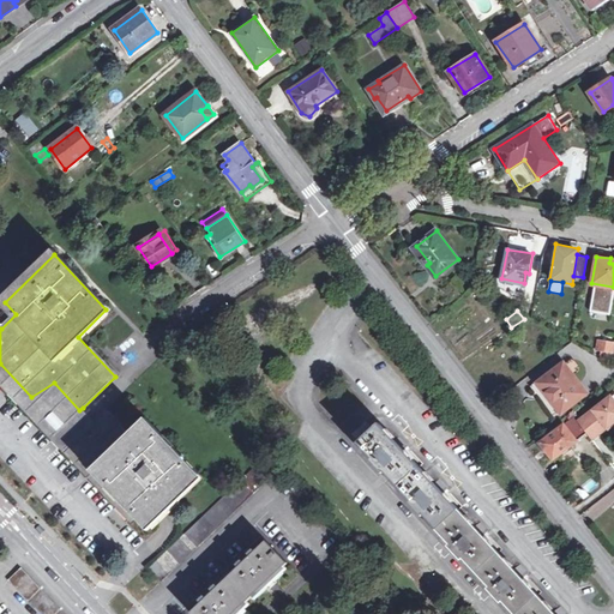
[(560,319),(552,315),(549,320),(558,325),(560,319)]
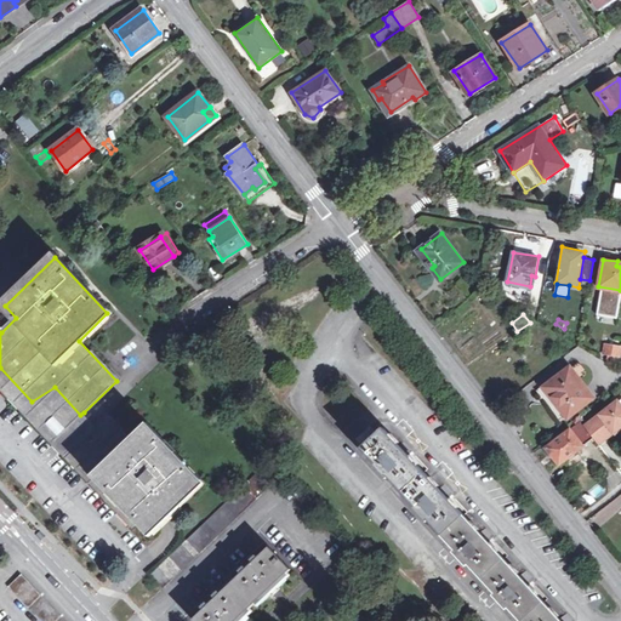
[(84,412),(80,415),(55,387),(32,402),(0,368),(0,332),(1,332),(0,330),(0,389),(57,450),(77,431),(90,420),(84,412)]
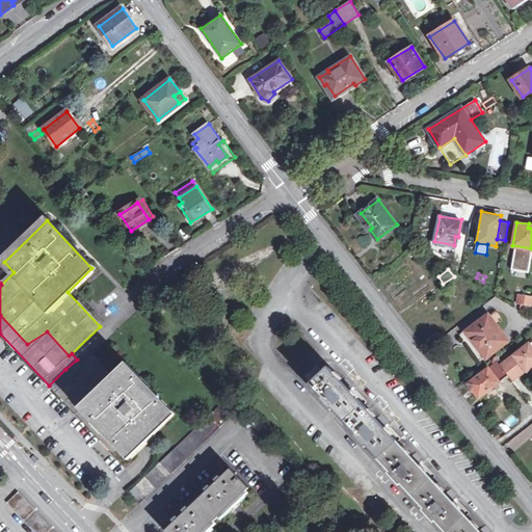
[(531,299),(531,297),(517,295),(516,302),(521,303),(520,308),(530,310),(531,299)]
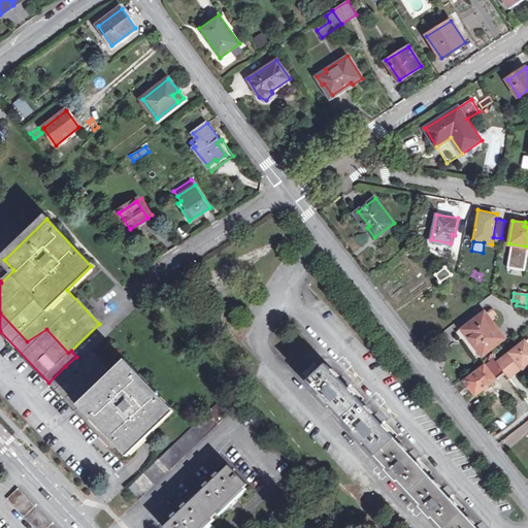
[(485,314),(464,329),(484,353),(503,337),(485,314)]
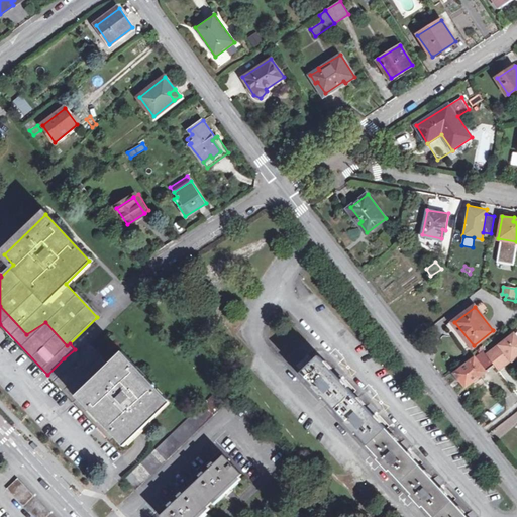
[(516,335),(514,332),(486,353),(494,363),(498,369),(516,352),(516,335)]
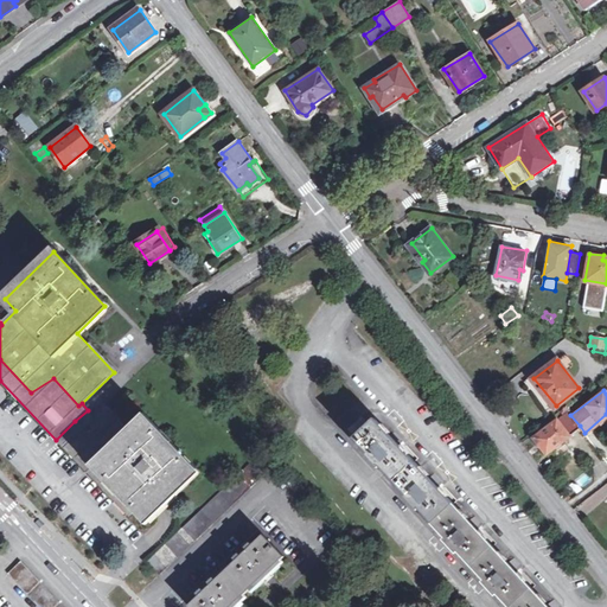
[(93,415),(70,438),(139,511),(147,519),(197,472),(145,417),(131,430),(104,404),(93,415)]
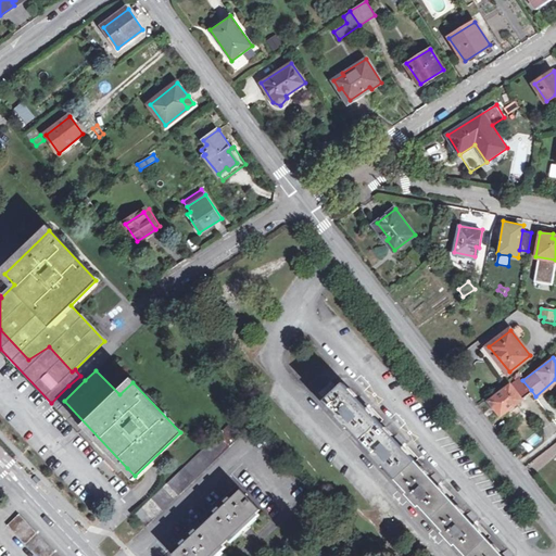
[(64,390),(51,403),(119,475),(127,468),(64,401),(85,380),(80,376),(64,390)]
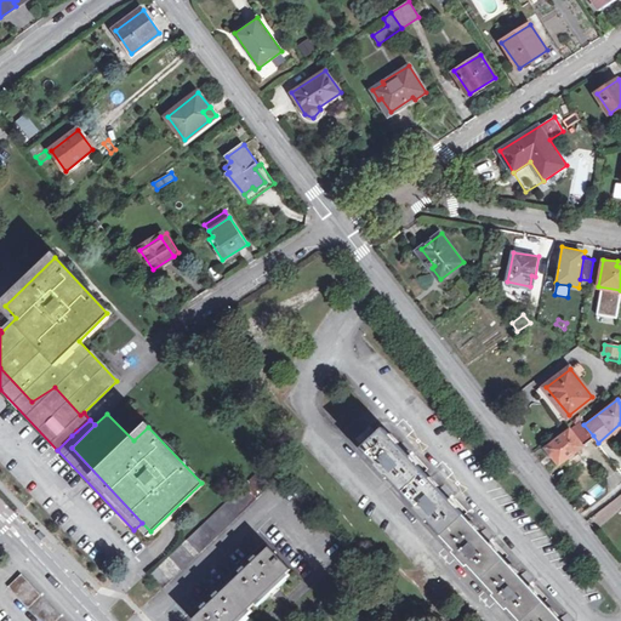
[(547,448),(558,463),(593,436),(584,425),(581,421),(547,448)]
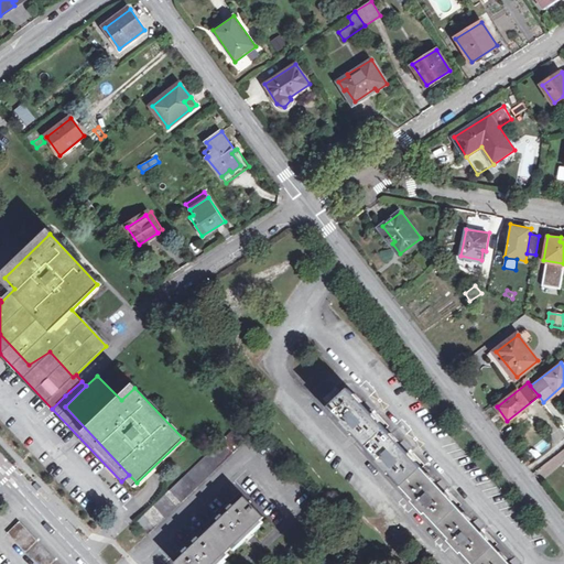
[(517,563),(513,560),(478,522),(442,484),(403,443),(366,404),(348,383),(339,392),(336,389),(325,399),(331,405),(329,408),(342,421),(339,422),(351,435),(353,433),(378,461),(377,463),(388,475),(390,473),(415,500),(413,502),(424,513),(425,512),(451,539),(448,541),(461,553),(463,552),(473,563),(517,563)]
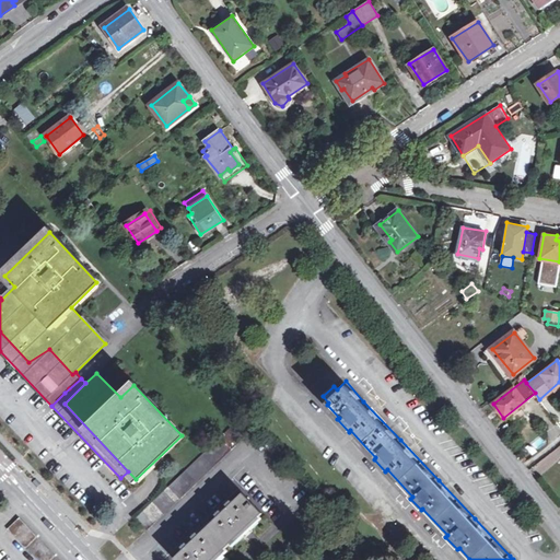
[(231,428),(136,518),(148,531),(242,440),(231,428)]
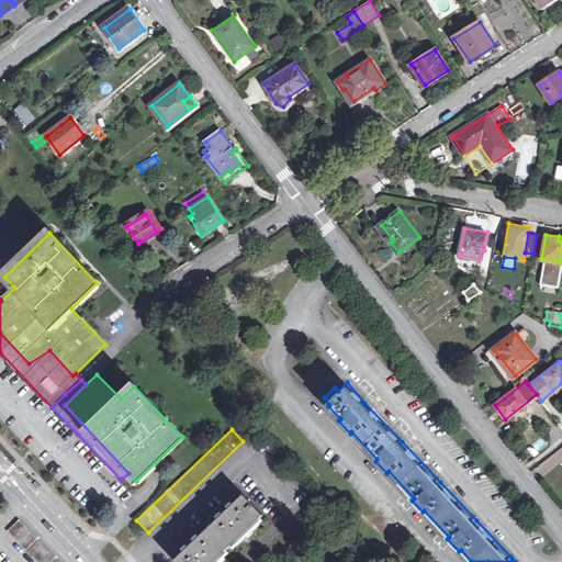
[(244,495),(175,561),(176,561),(213,561),(262,515),(244,495)]
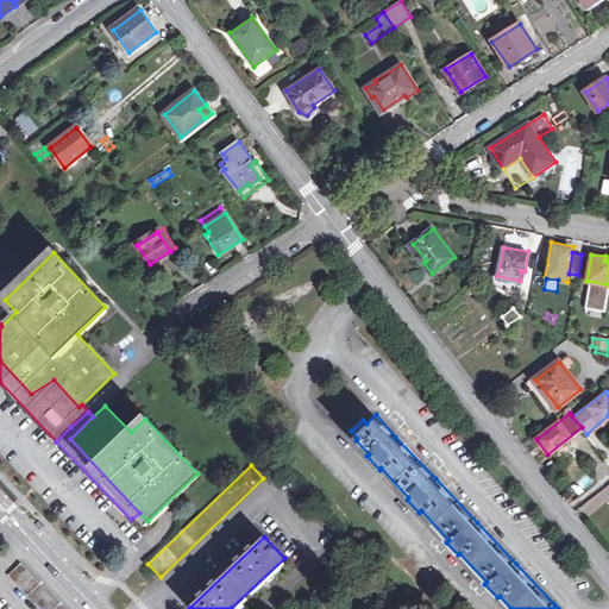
[(8,576),(39,608),(64,608),(22,563),(8,576)]
